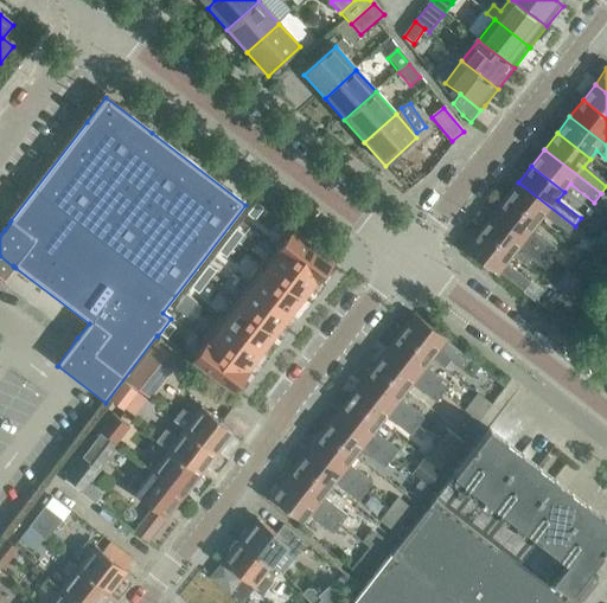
[(518,183),(505,199),(538,224),(545,217),(568,235),(575,226),(518,183)]
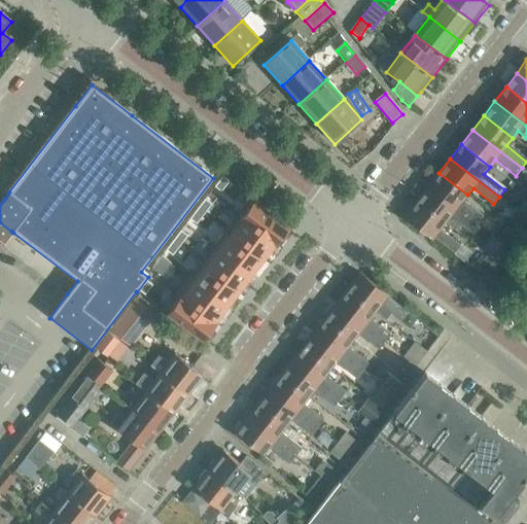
[(462,202),(467,195),(438,173),(428,187),(477,224),(482,218),(462,202)]
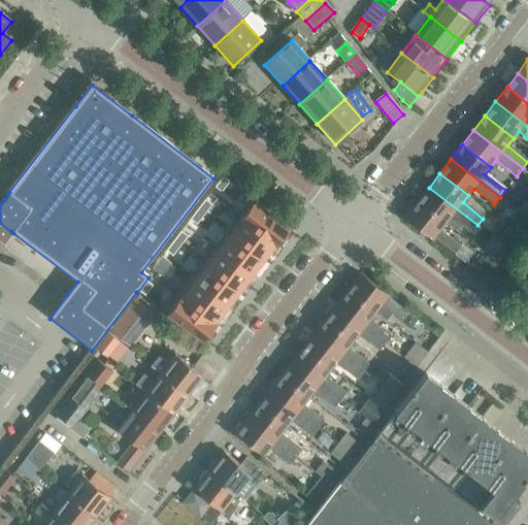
[(223,179),(215,189),(222,194),(229,184),(223,179)]
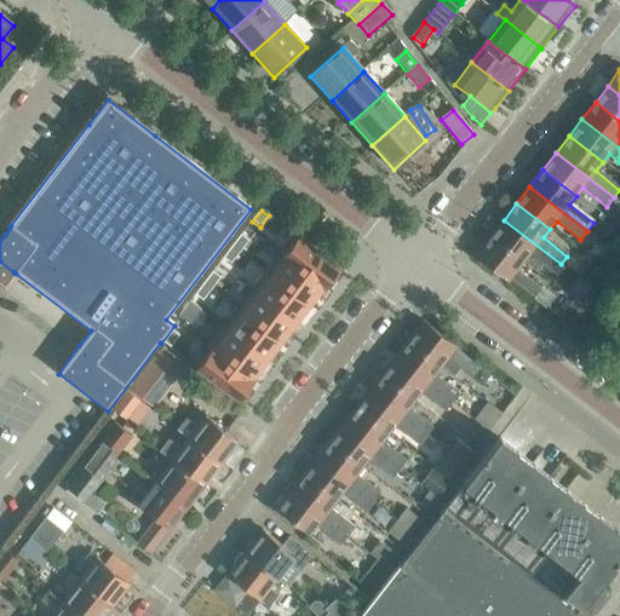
[(504,220),(491,236),(524,263),(530,254),(555,274),(561,264),(504,220)]
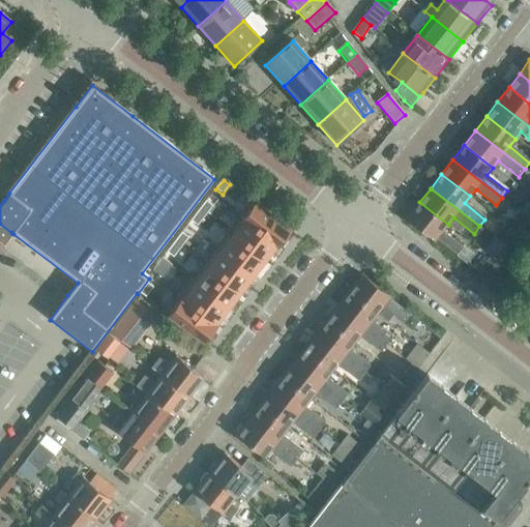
[(252,201),(239,217),(275,245),(288,229),(252,201)]
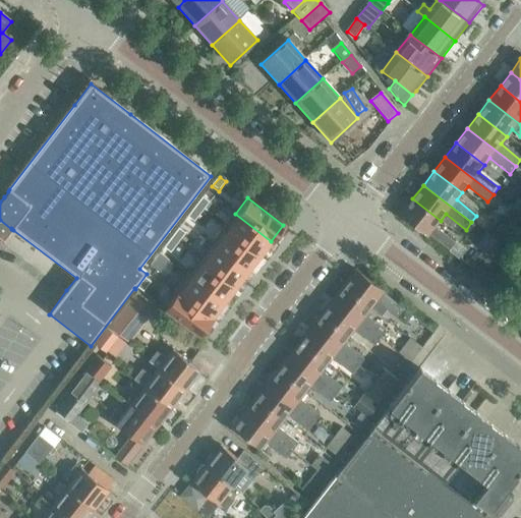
[(203,198),(194,208),(201,213),(209,204),(203,198)]
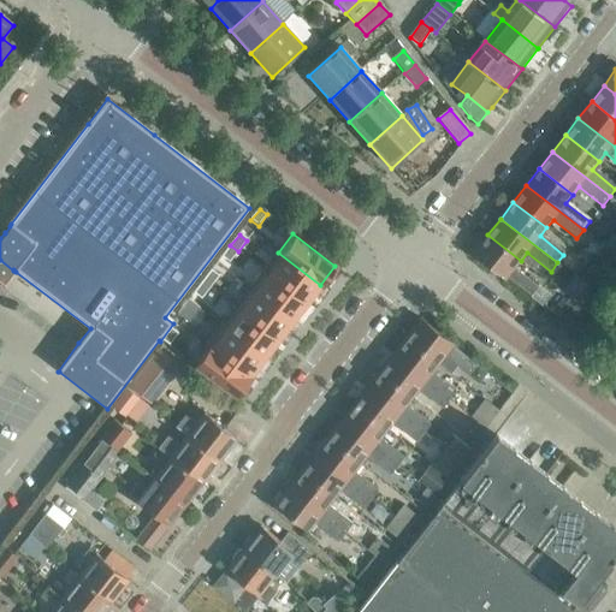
[(521,261),(487,235),(472,254),(505,280),(507,279),(529,297),(531,298),(538,289),(514,269),(521,261)]
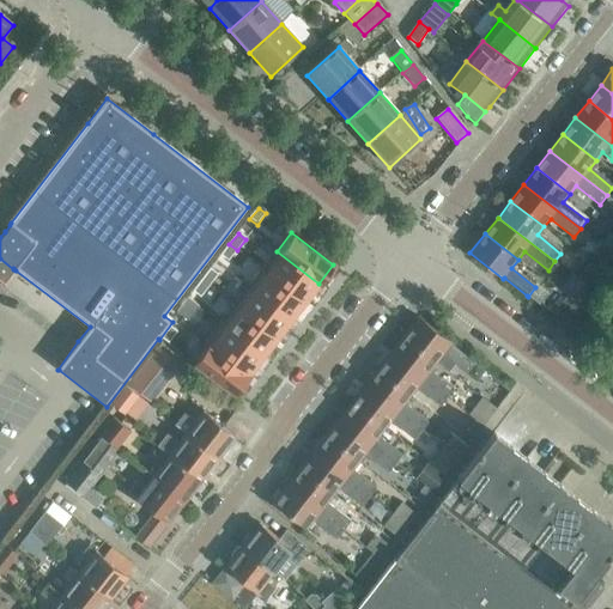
[(229,244),(220,256),(228,262),(237,250),(229,244)]
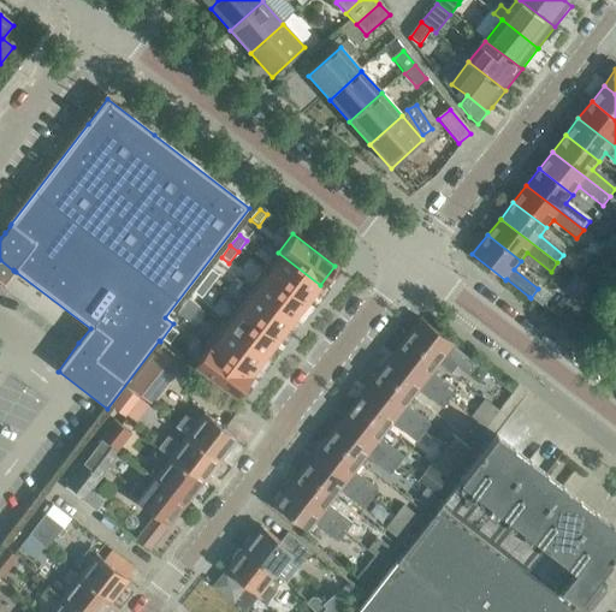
[(278,253),(264,271),(306,304),(320,285),(278,253)]
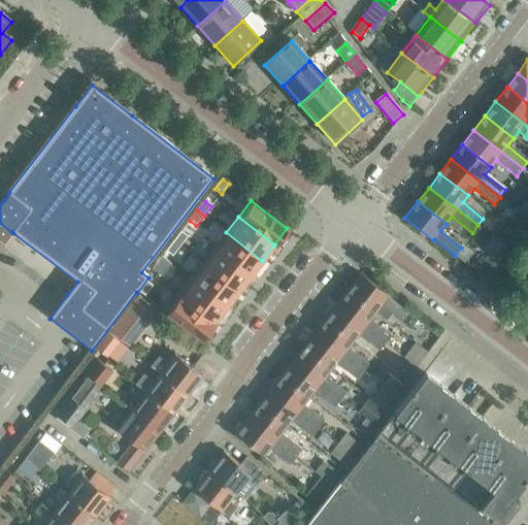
[(527,225),(527,219),(525,217),(517,226),(524,231),(527,225)]
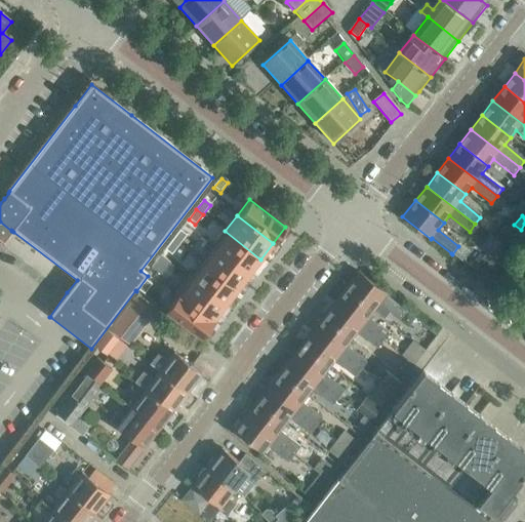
[(511,230),(499,243),(506,248),(517,234),(511,230)]
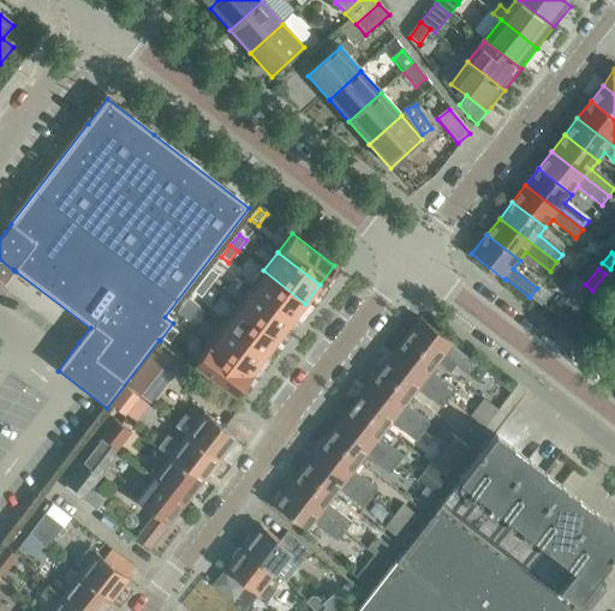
[(210,270),(202,282),(209,288),(219,276),(210,270)]
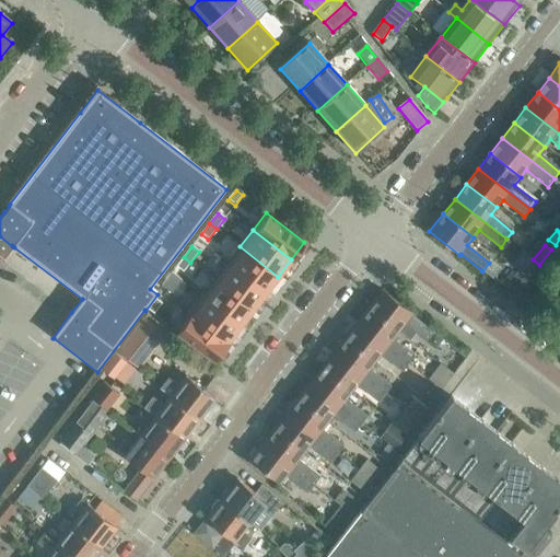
[(240,246),(226,264),(265,293),(278,277),(240,246)]
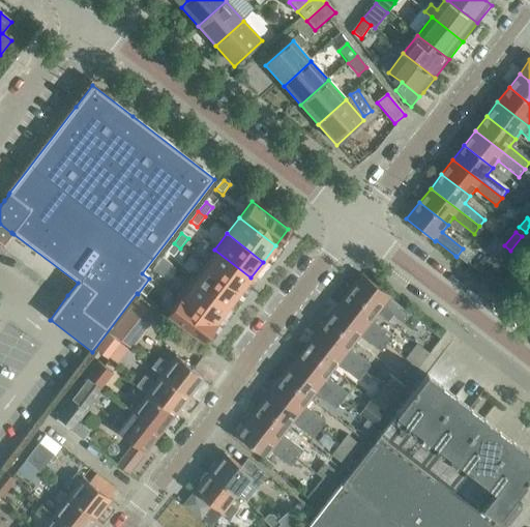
[(174,243),(167,253),(173,258),(180,249),(174,243)]
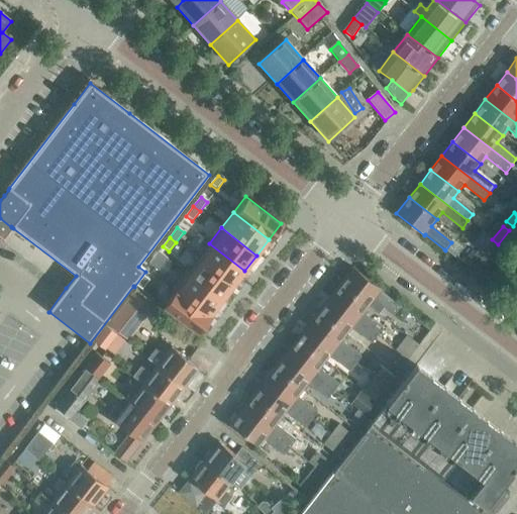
[(492,239),(481,253),(487,259),(498,244),(492,239)]
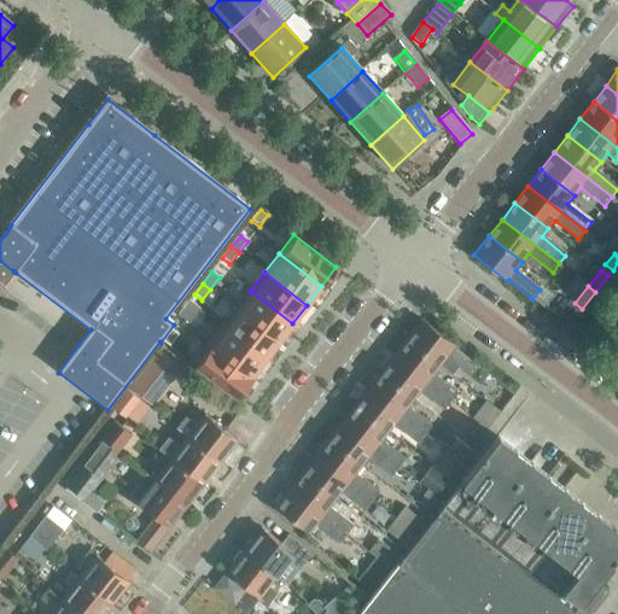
[(250,291),(235,309),(279,341),(292,323),(250,291)]
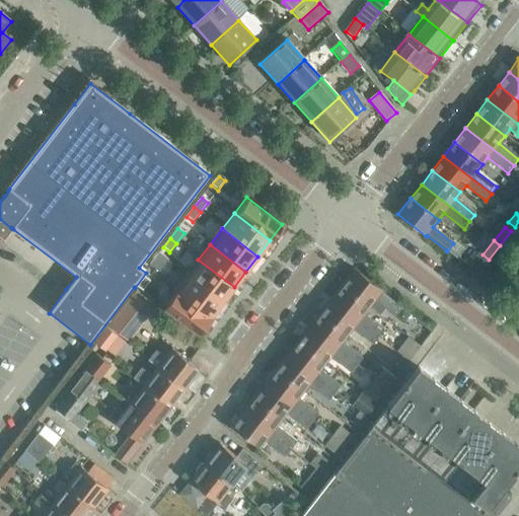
[(483,254),(480,252),(468,268),(476,275),(489,260),(483,254)]
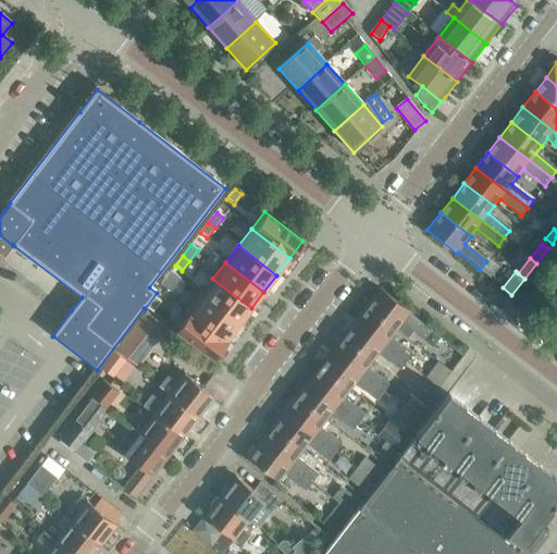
[(170,272),(160,285),(170,293),(181,281),(170,272)]
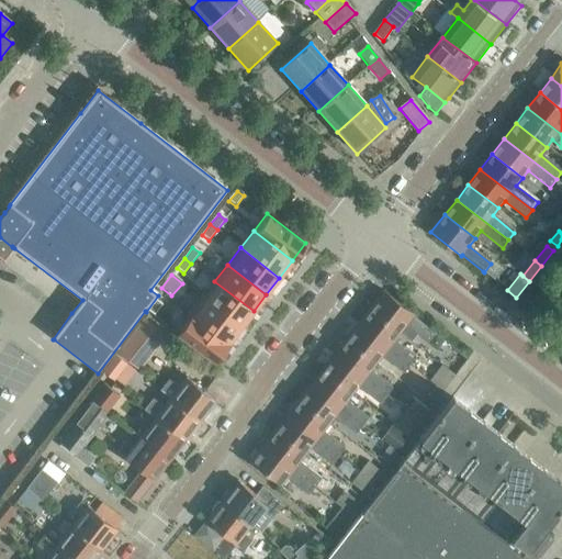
[(214,281),(202,298),(240,327),(254,311),(214,281)]
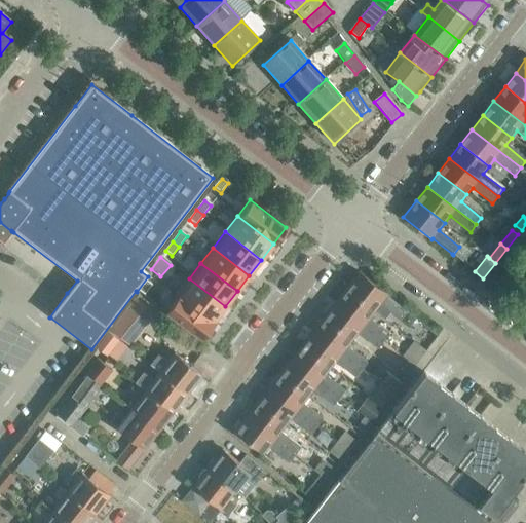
[(359,273),(346,291),(374,312),(380,305),(401,322),(407,313),(408,313),(406,312),(406,313),(385,297),(386,296),(359,273)]
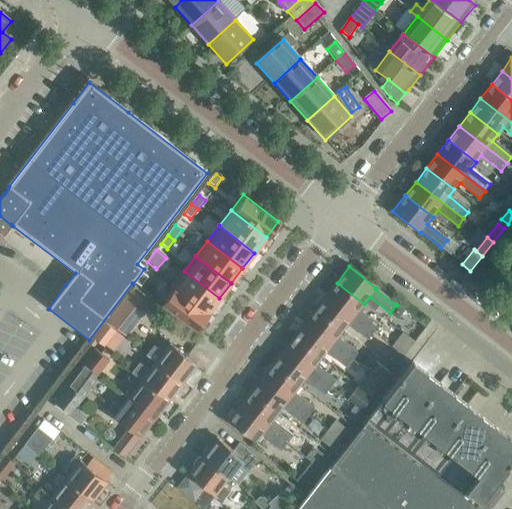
[(184,271),(172,286),(207,314),(219,298),(184,271)]
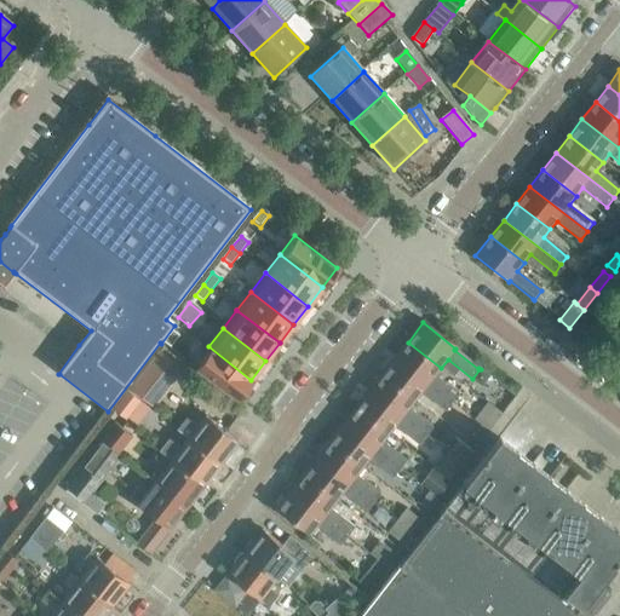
[(171,330),(162,343),(170,349),(179,337),(171,330)]
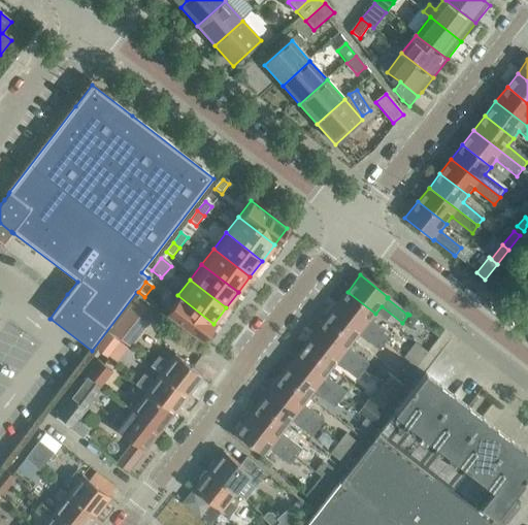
[(370,321),(375,314),(348,292),(336,306),(385,343),(391,336),(370,321)]
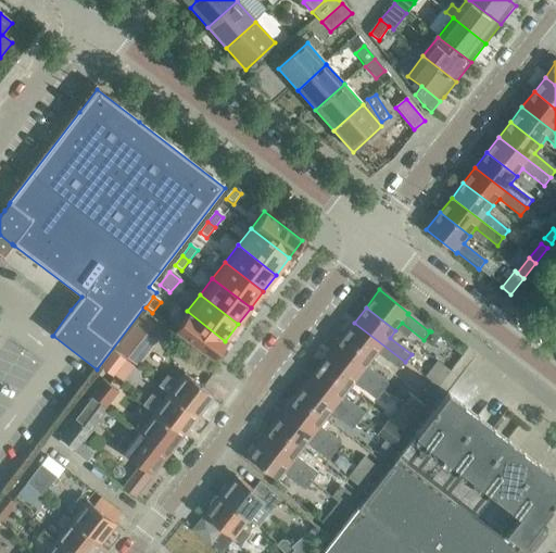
[(187,311),(174,328),(212,359),(225,341),(187,311)]
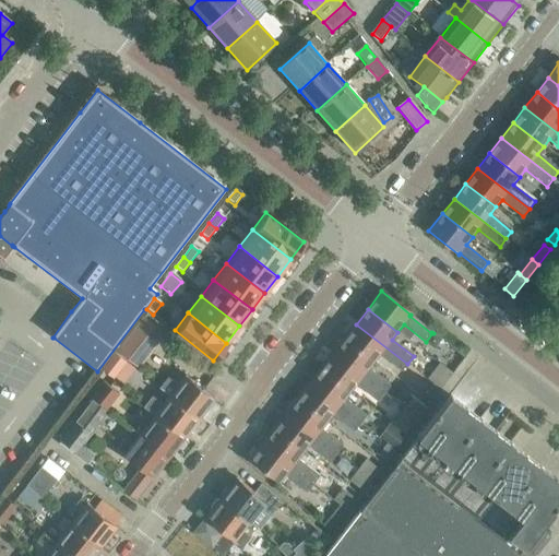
[(142,319),(116,353),(131,365),(157,331),(142,319)]
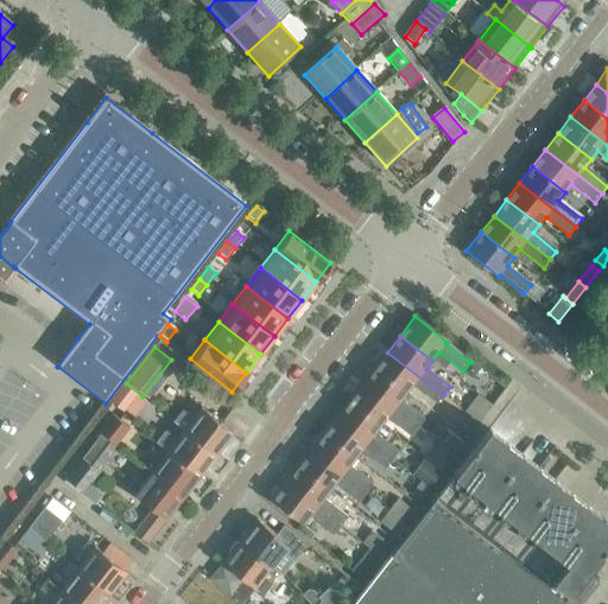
[(413,386),(437,404),(443,395),(387,353),(374,368),(403,390),(407,394),(413,386)]
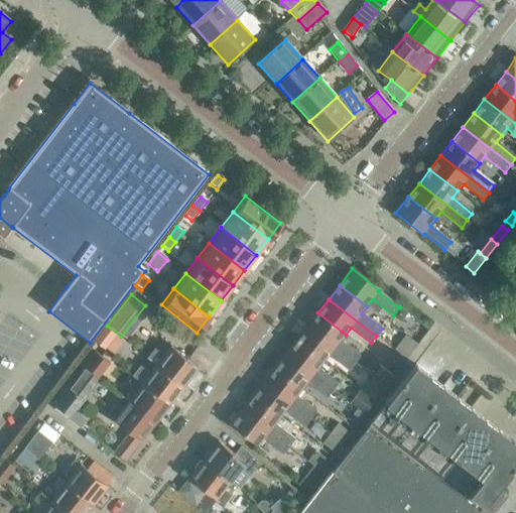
[(394,316),(399,321),(403,319),(407,315),(399,309),(394,316)]
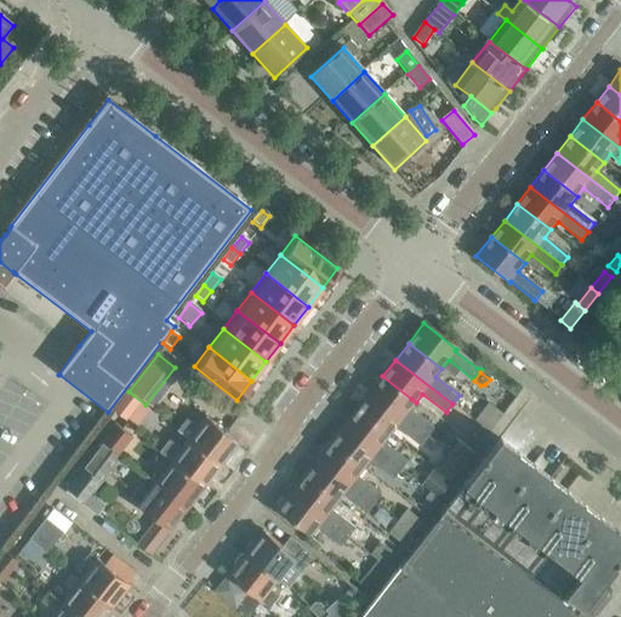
[(416,403),(411,399),(382,376),(369,393),(427,438),(433,429),(409,410),(416,403)]
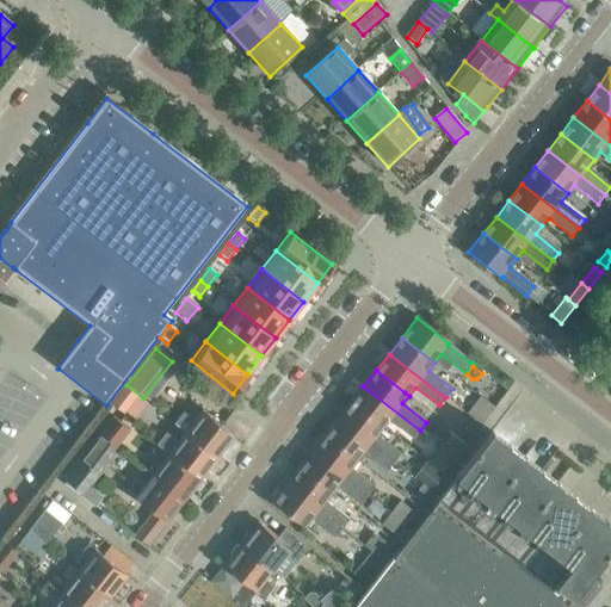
[(420,431),(363,386),(350,403),(383,428),(389,421),(413,439),(420,431)]
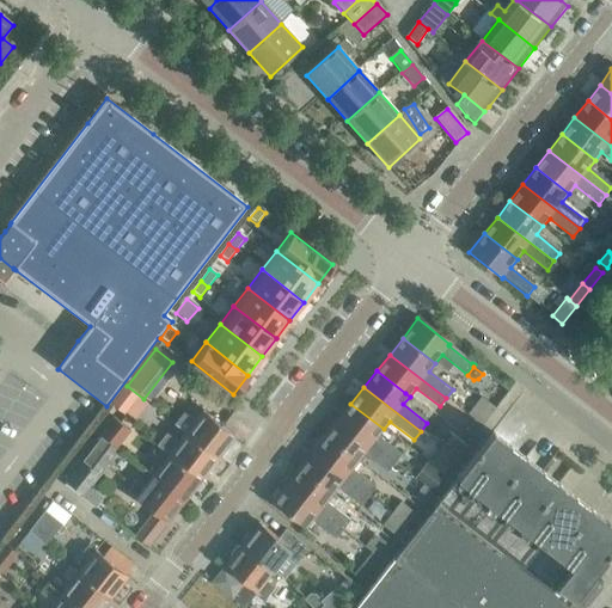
[(124,388),(111,405),(123,415),(136,398),(124,388)]
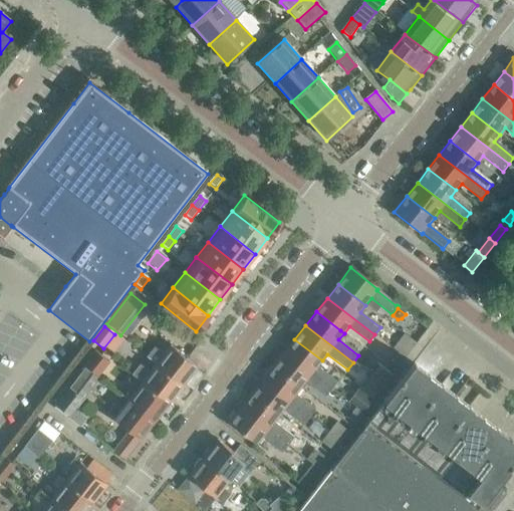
[(393,349),(399,354),(406,359),(417,344),(404,335),(393,349)]
